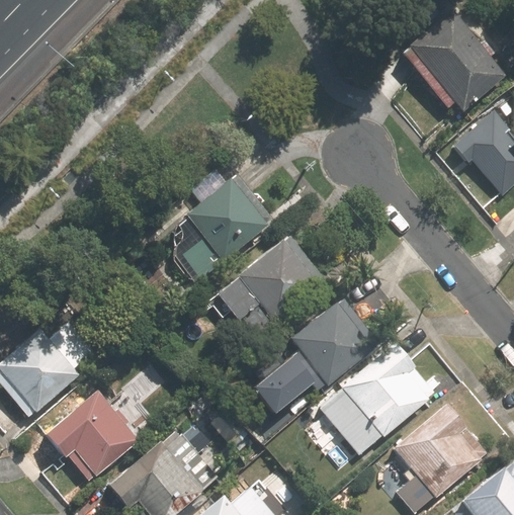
[(459,106),(468,117),(513,79),(513,67),(461,4),(404,52),(453,110),(459,106)]
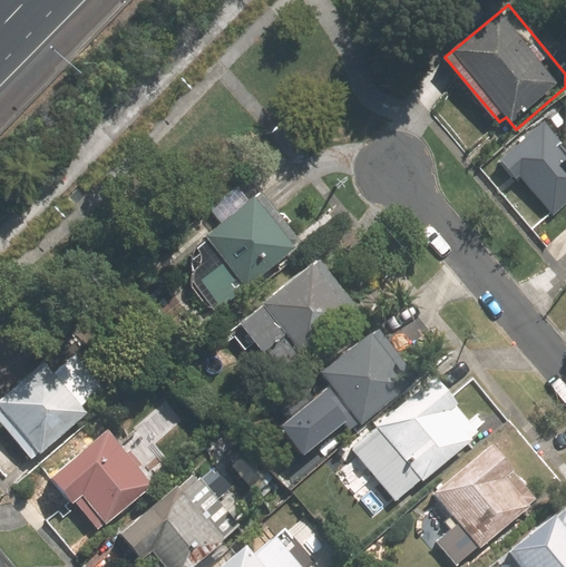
[(257,192),(201,235),(244,290),(300,246),(257,192)]
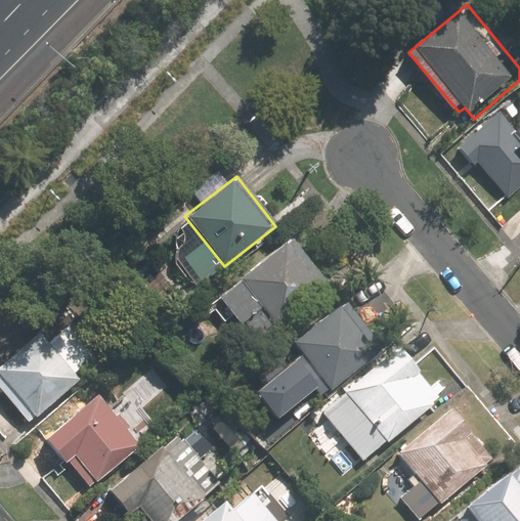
[(331,291),(290,239),(237,280),(278,332),(331,291)]
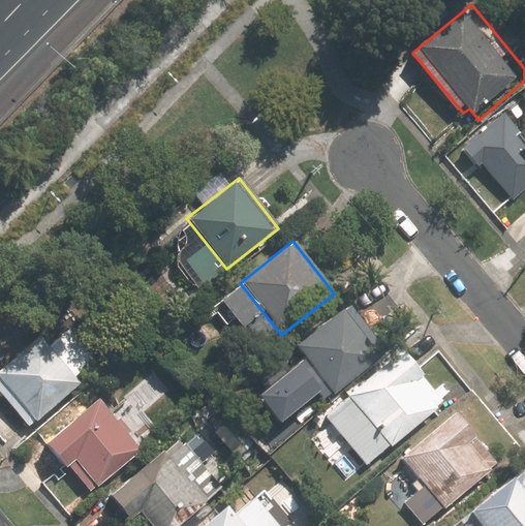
[(387,356),(348,306),(296,347),(334,396),(387,356)]
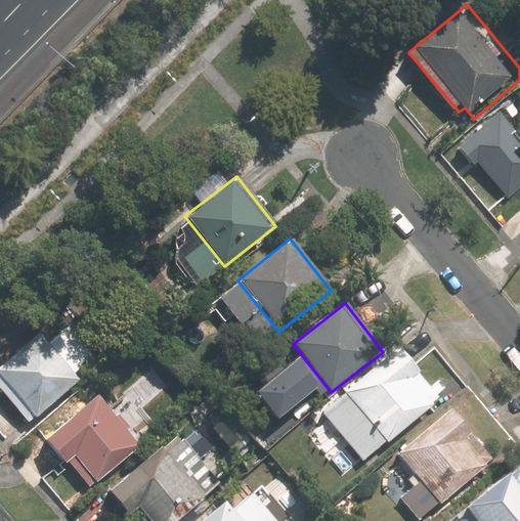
[(81,380),(40,332),(0,364),(0,374),(36,417),(81,380)]
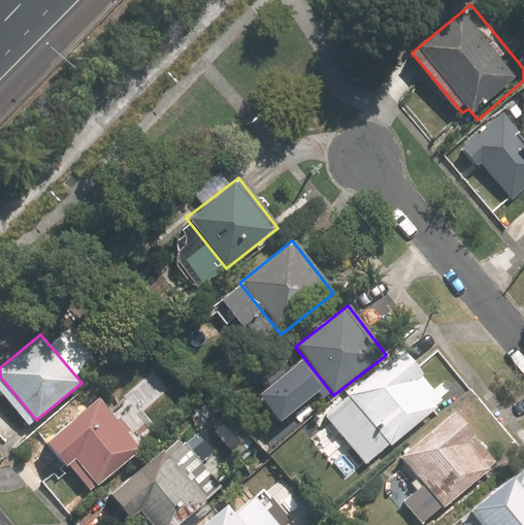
[(438,413),(395,357),(350,392),(393,448),(438,413)]
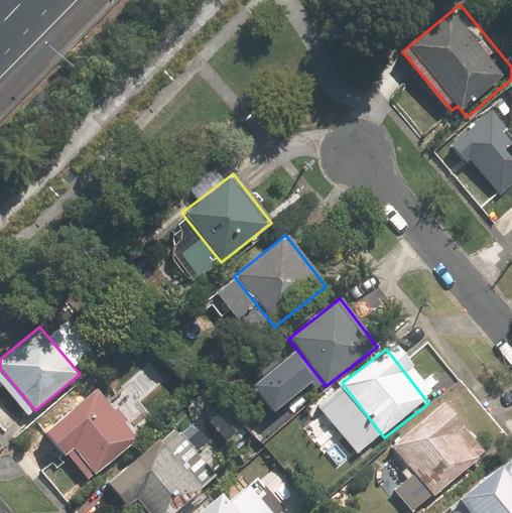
[(138,438),(97,388),(47,430),(89,480),(138,438)]
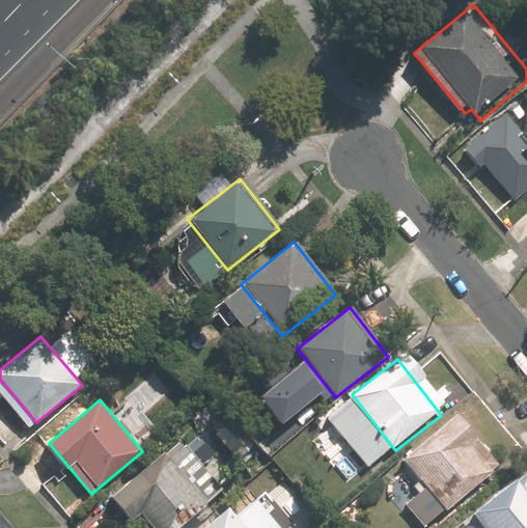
[(498,474),(452,417),(404,455),(448,512),(498,474)]
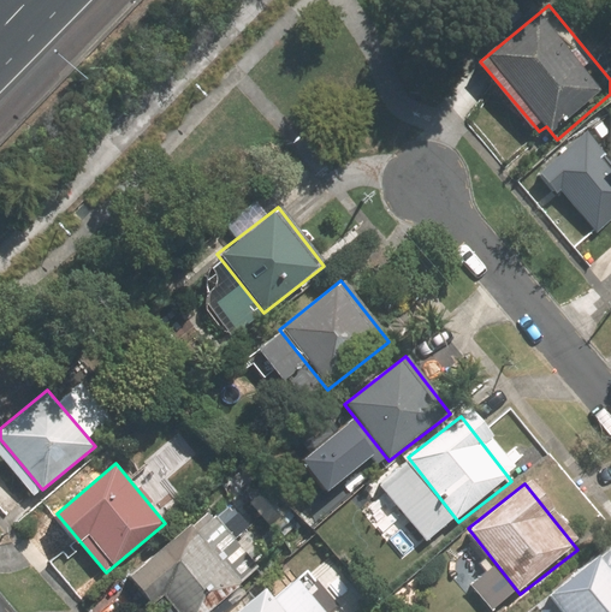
[(213,611),(244,586),(191,523),(140,566),(177,611),(213,611)]
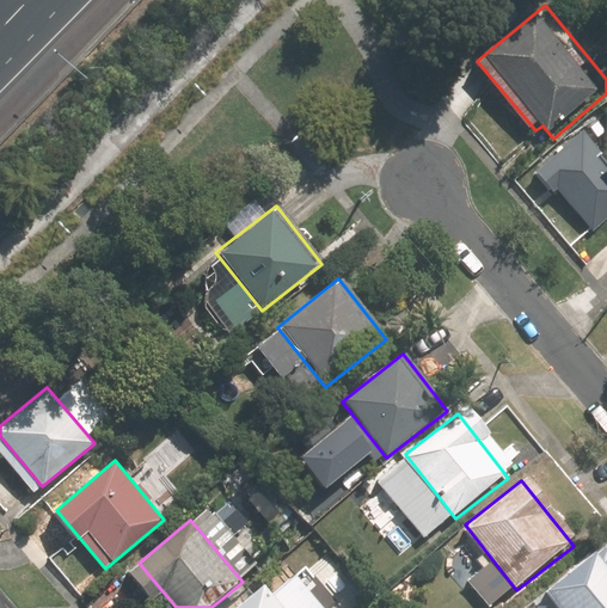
[(606,552),(601,546),(545,590),(559,607),(606,607),(606,552)]
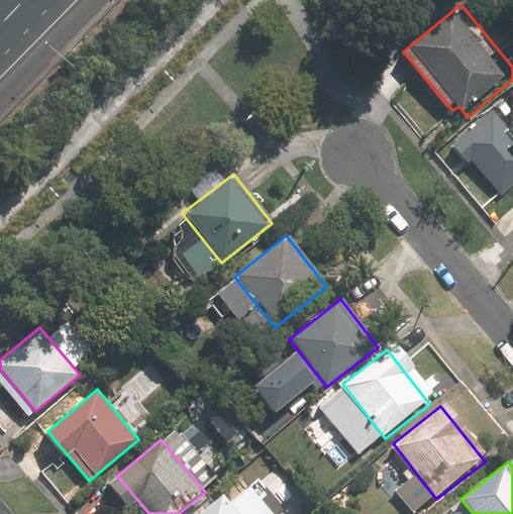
[(237,513),(221,494),(197,513),(237,513)]
